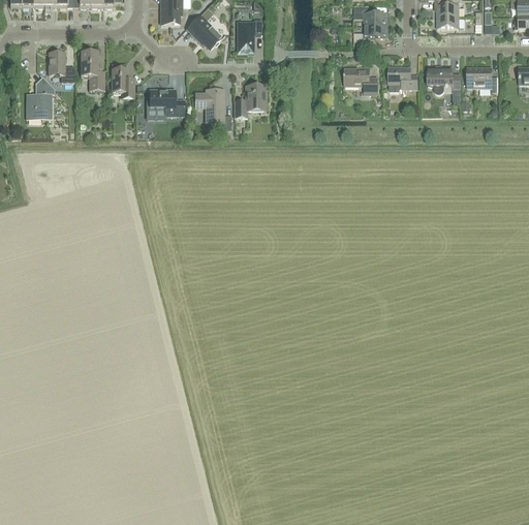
[(160,0),(160,24),(174,24),(180,23),(180,16),(182,16),(182,0),(160,0)]
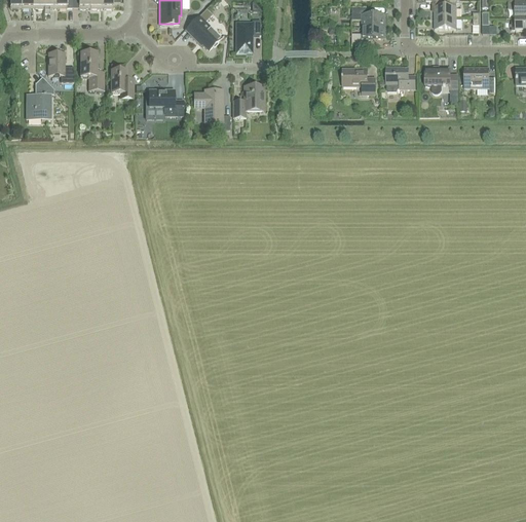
[(435,16),(456,16),(456,0),(431,0),(431,5),(435,5),(435,16)]
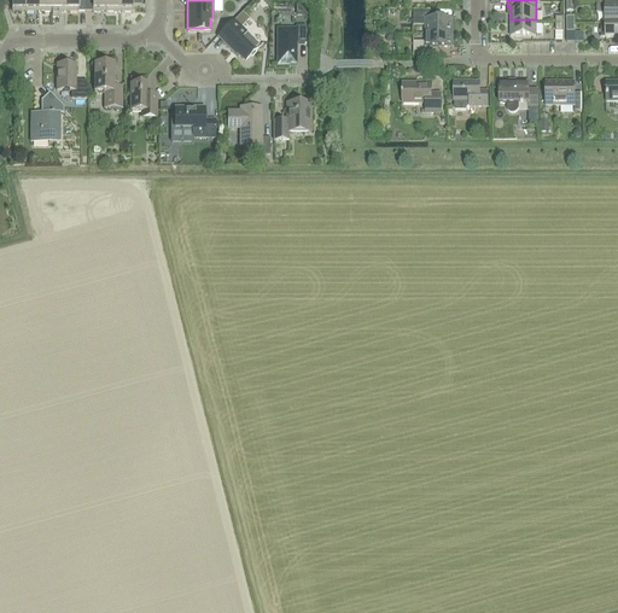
[(596,0),(596,9),(605,9),(605,19),(617,19),(617,0),(596,0)]
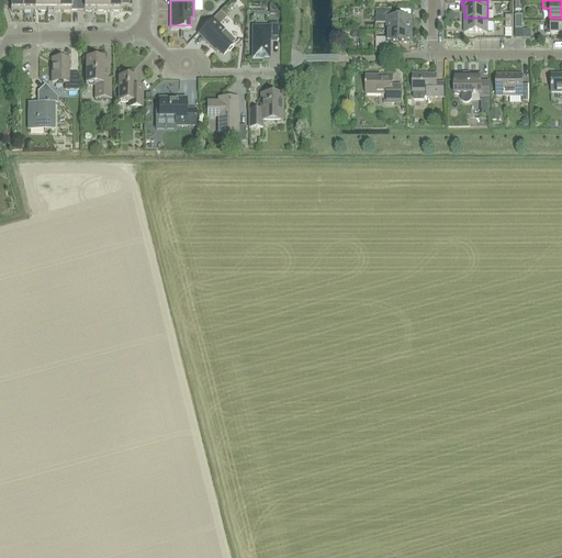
[(388,26),(409,26),(409,14),(393,14),(393,8),(375,7),(375,19),(388,20),(388,26)]
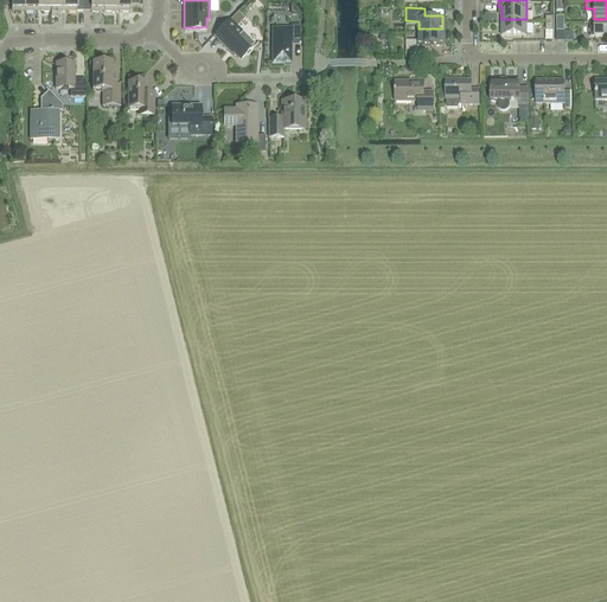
[(256,11),(254,20),(262,21),(264,12),(256,11)]
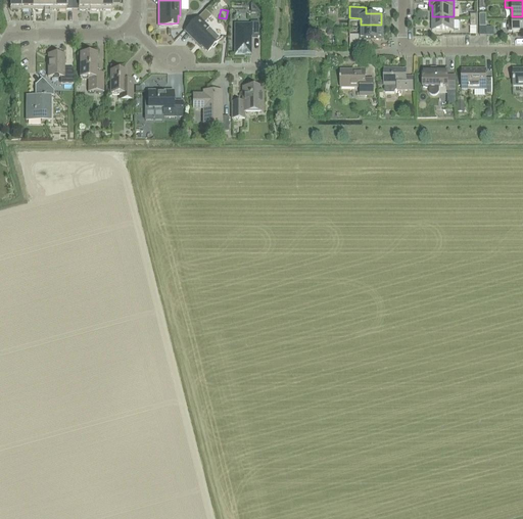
[(207,48),(220,36),(198,14),(185,28),(197,40),(198,39),(207,48)]
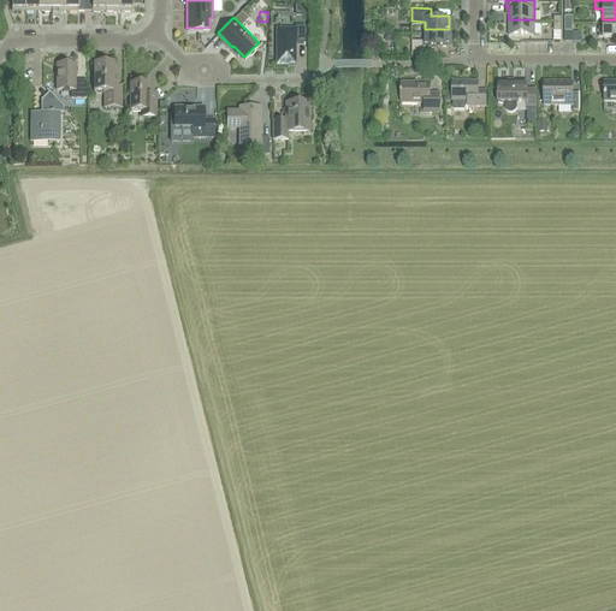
[(534,21),(534,19),(509,19),(509,33),(534,33),(534,31),(540,31),(540,21),(534,21)]
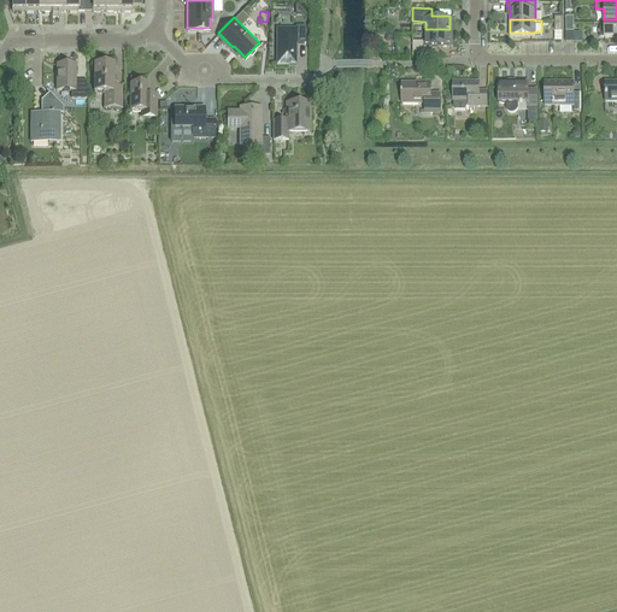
[(616,19),(604,19),(599,19),(599,34),(616,33),(616,19)]
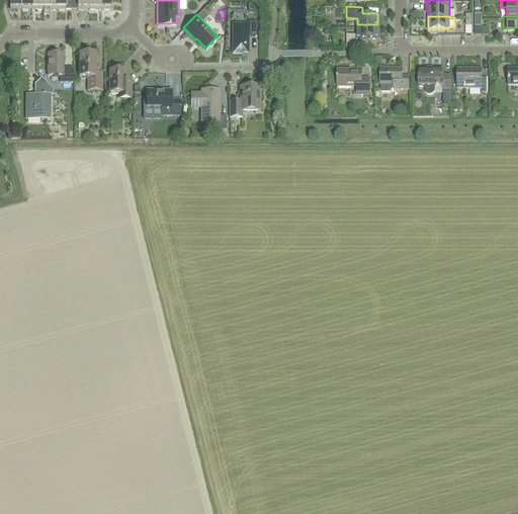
[(248,32),(257,32),(256,17),(248,17),(248,20),(232,20),(232,51),(249,50),(248,32)]
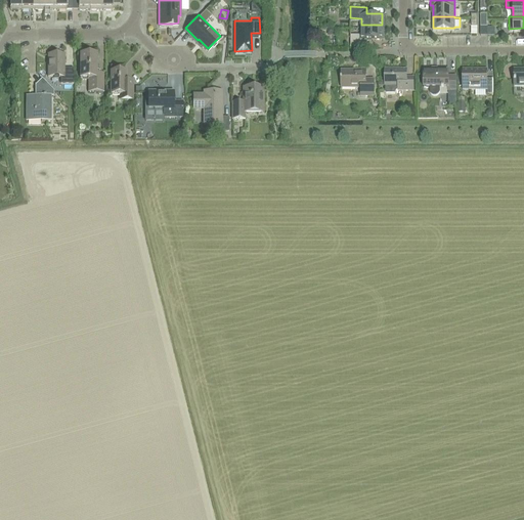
[(382,37),(382,25),(361,25),(361,32),(350,32),(350,43),(366,43),(366,37),(382,37)]
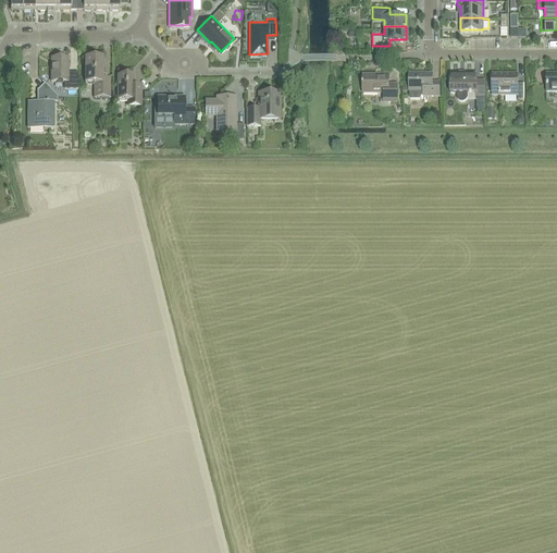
[(63,85),(78,85),(77,69),(67,69),(67,54),(51,54),(51,77),(63,77),(63,85)]
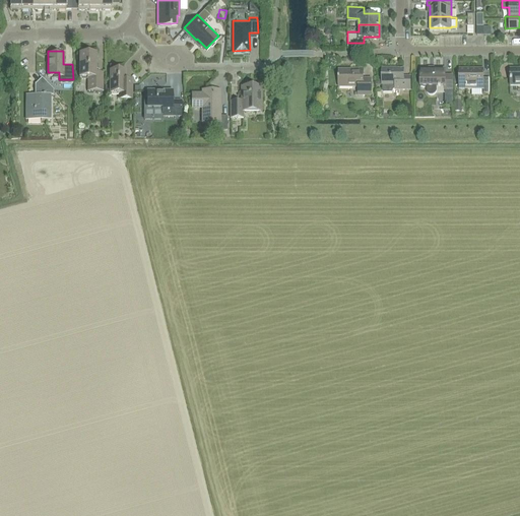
[(103,87),(103,73),(95,73),(95,51),(79,51),(79,74),(87,74),(87,87),(103,87)]
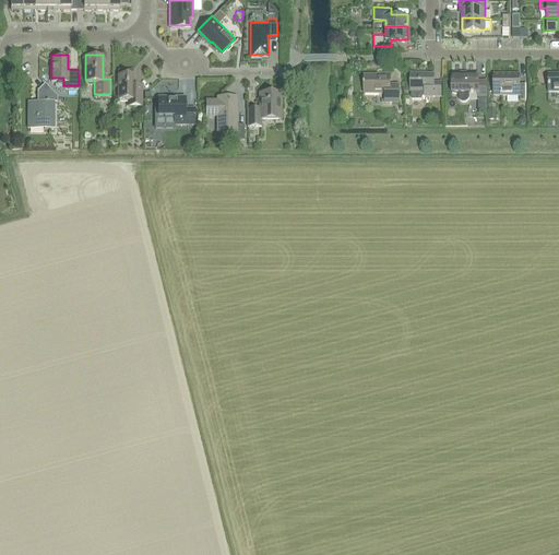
[(558,70),(548,71),(548,89),(558,89),(558,70)]
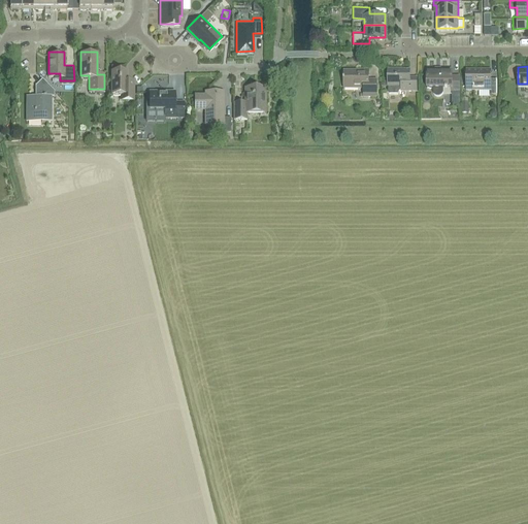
[(376,94),(376,77),(368,77),(368,67),(360,67),(360,68),(343,68),(343,86),(363,86),(363,94),(376,94)]
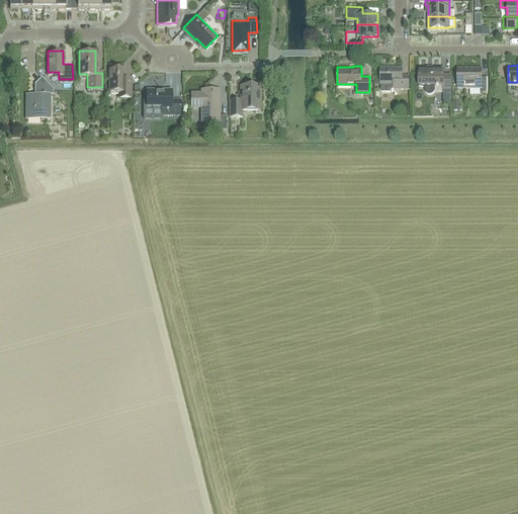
[(392,86),(409,86),(409,73),(402,73),(402,66),(380,66),(380,76),(374,76),(374,81),(380,81),(380,86),(381,89),(390,89),(392,86)]
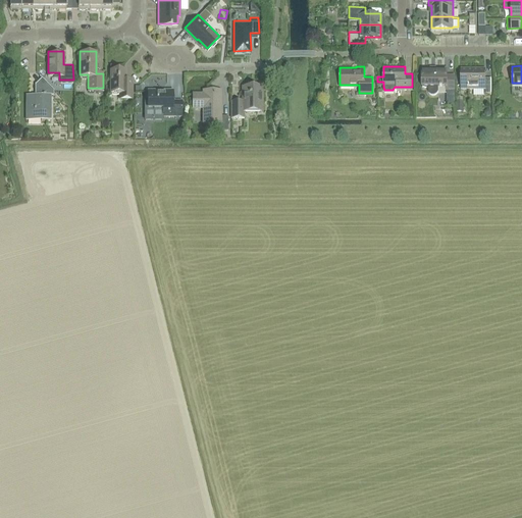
[(437,84),(446,84),(446,87),(454,87),(454,72),(447,72),(447,66),(421,66),(422,84),(428,84),(428,89),(429,91),(430,93),(432,93),(435,93),(436,91),(437,89),(437,84)]
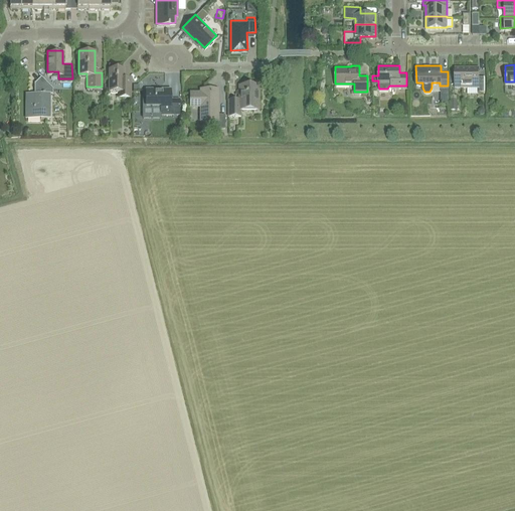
[(485,90),(485,74),(479,74),(479,65),(455,65),(455,86),(478,86),(478,90),(485,90)]
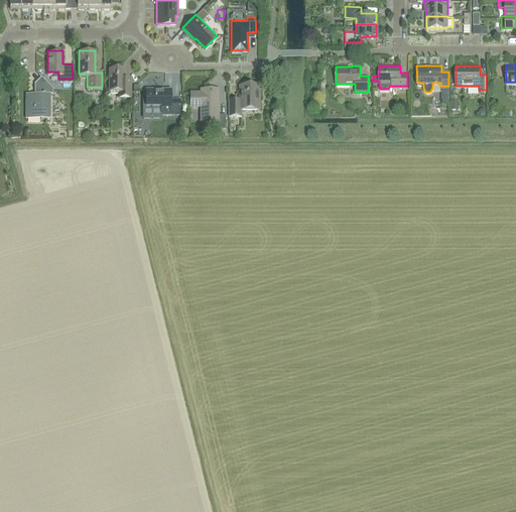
[(109,67),(109,87),(118,87),(118,95),(130,95),(130,80),(130,77),(123,77),(123,67),(109,67)]
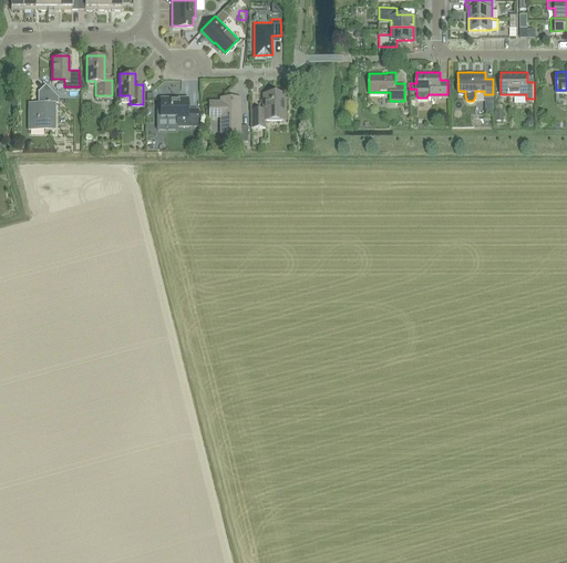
[(54,99),(59,99),(58,93),(43,78),(42,78),(47,82),(41,86),(38,86),(38,99),(37,99),(37,103),(30,102),(31,110),(29,110),(29,124),(44,124),(44,126),(55,126),(55,125),(54,125),(54,99)]
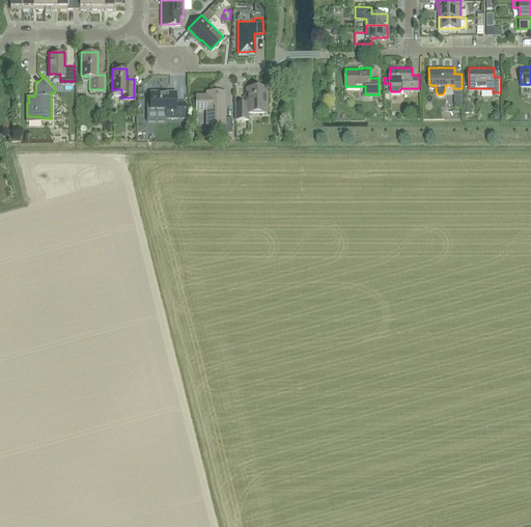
[(266,110),(266,85),(247,85),(247,100),(234,100),(234,116),(248,116),(248,108),(264,108),(264,110),(266,110)]
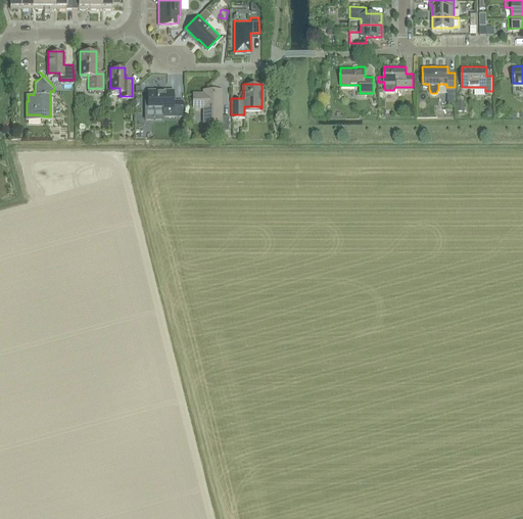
[(182,112),(182,98),(181,98),(181,99),(173,99),(173,88),(148,88),(148,105),(162,105),(162,112),(182,112)]
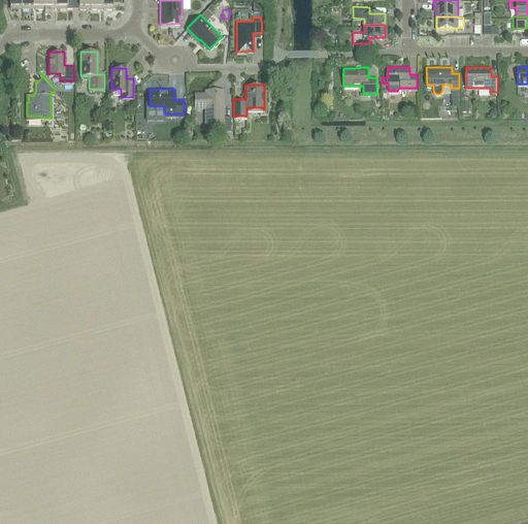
[(223,129),(230,129),(230,113),(222,113),(222,89),(205,89),(205,92),(195,92),(195,105),(196,105),(196,104),(205,104),(205,120),(223,120),(223,129)]
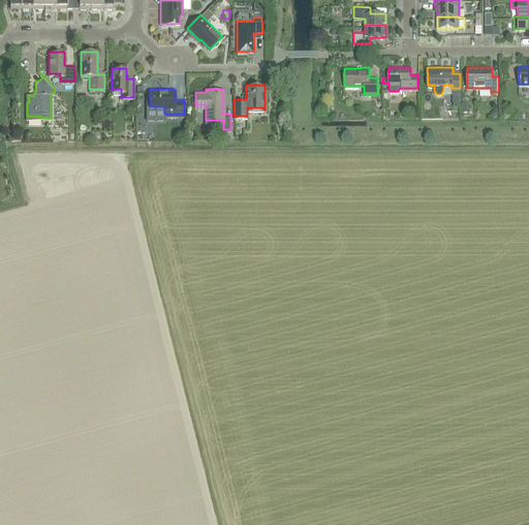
All buildings are outlined.
